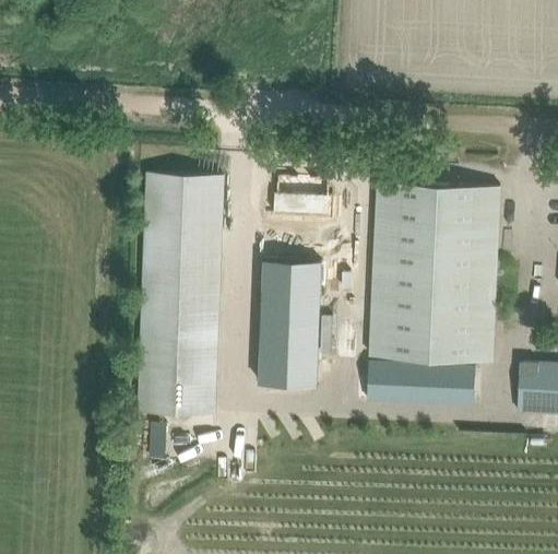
[(145,173),(137,412),(215,415),(224,176),(145,173)]
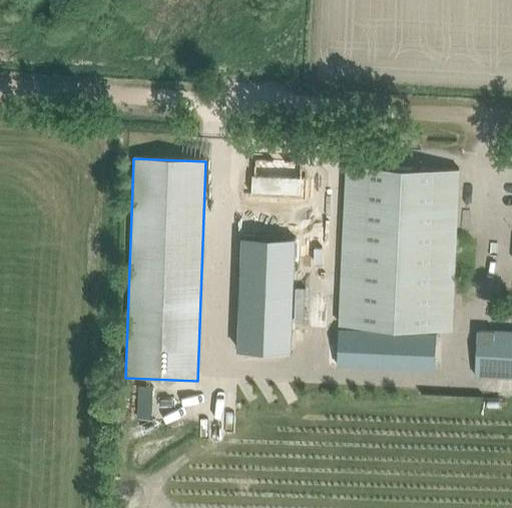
[(245,176),(244,195),(297,197),(298,178),(295,178),(296,162),(248,160),(247,176),(245,176)]
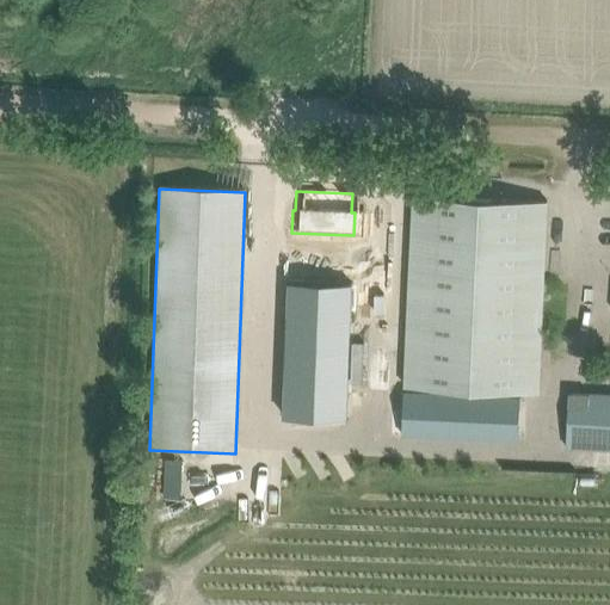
[(538,396),(541,333),(547,205),(410,198),(401,390),(538,396)]
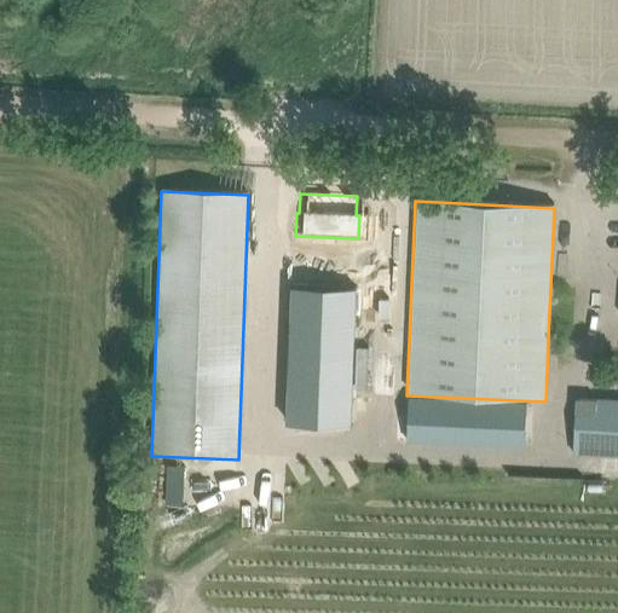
[(358,287),(294,284),(288,420),(353,422),(358,287)]
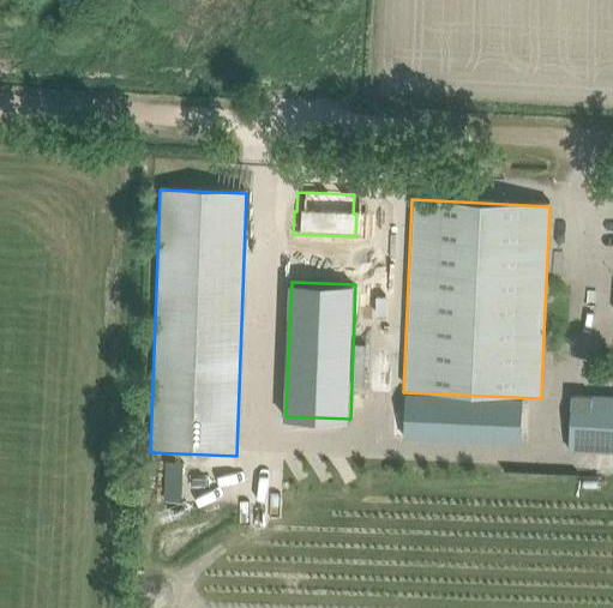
[(404,397),(403,443),(520,449),(521,402),(404,397)]
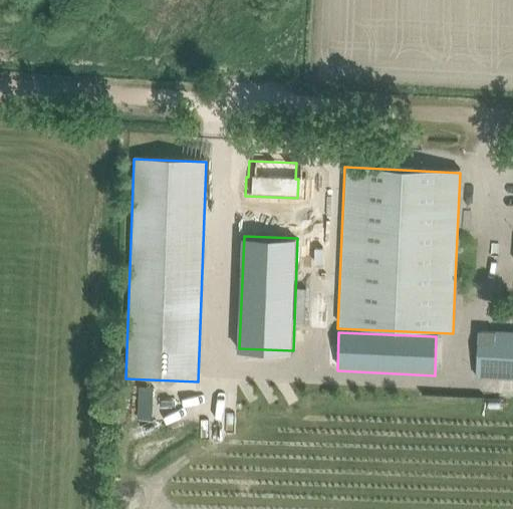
[(320,435),(460,441),(480,442),(481,413),(492,413),(493,383),(512,383),(512,337),(478,335),(474,412),(322,404),(320,435)]
